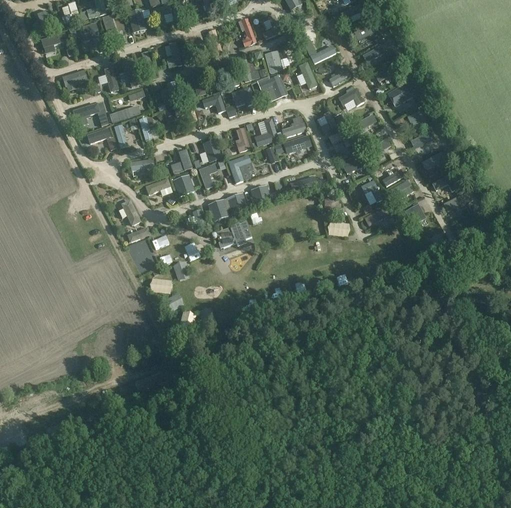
[(59,6),(62,11),(78,5),(75,0),(59,6)]
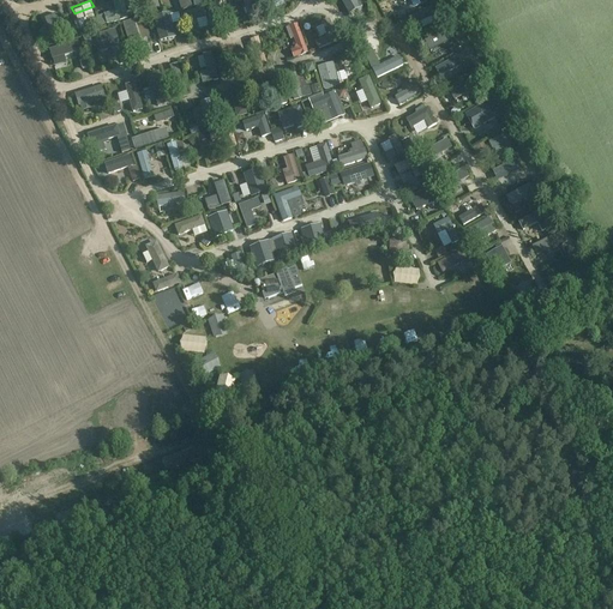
[(112,0),(114,7),(103,11),(106,20),(127,14),(122,0),(112,0)]
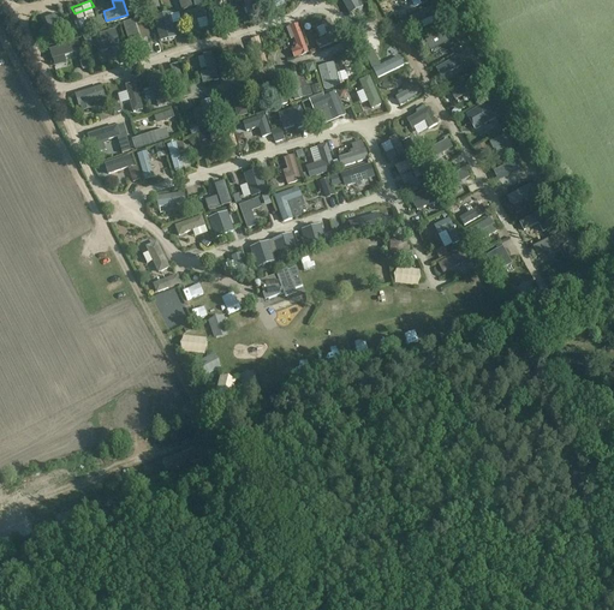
[(263,0),(268,10),(275,6),(272,0),(263,0)]
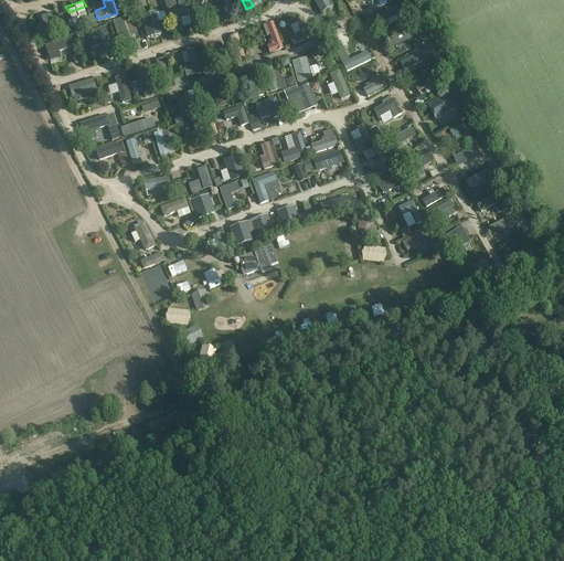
[(330,3),(328,0),(315,0),(320,9),(330,3)]
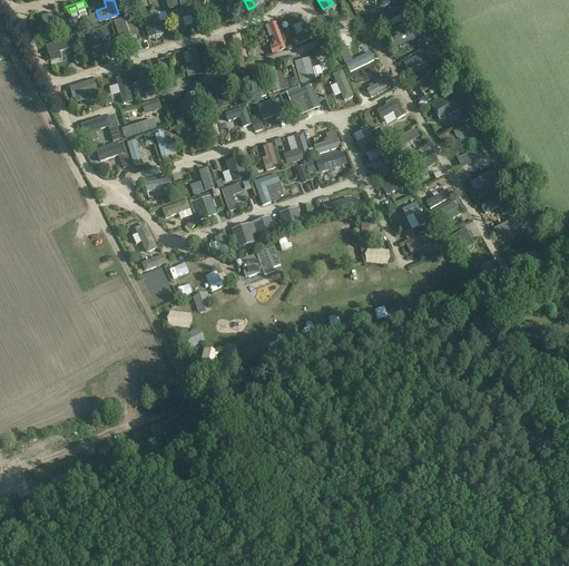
[(357,2),(361,9),(371,3),(370,0),(362,0),(357,2)]
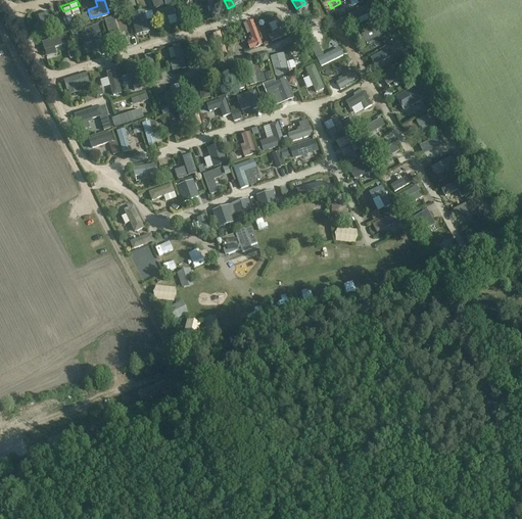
[(371,10),(368,2),(348,11),(351,19),(371,10)]
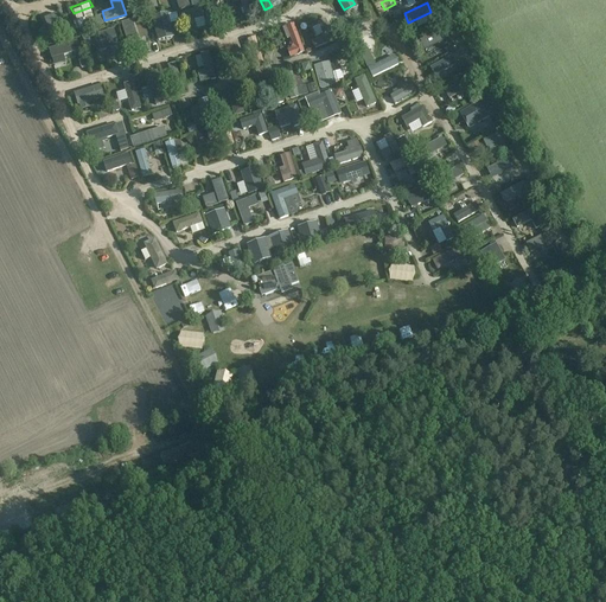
[(182,8),(184,18),(187,32),(196,30),(192,15),(202,13),(199,5),(182,8)]
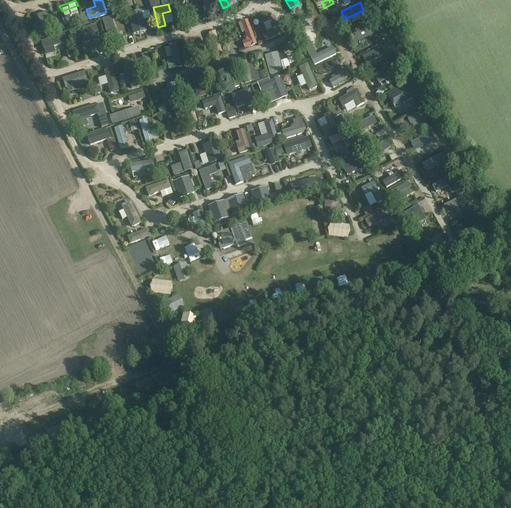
[(140,7),(128,10),(133,30),(145,27),(142,16),(141,9),(140,7)]
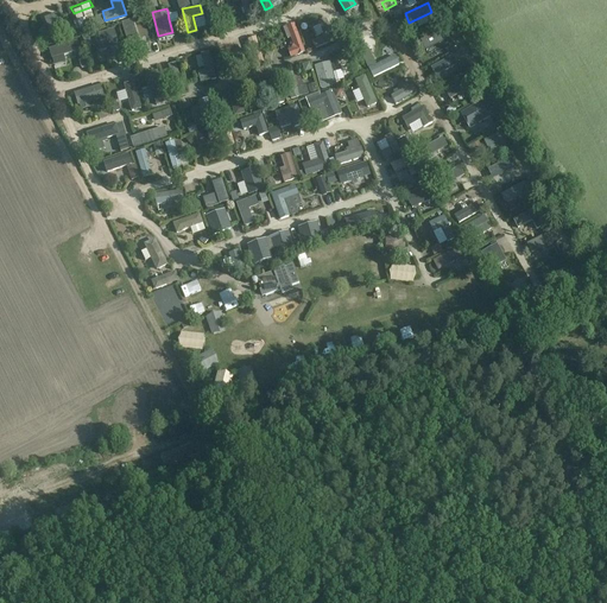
[(48,26),(38,30),(42,39),(64,31),(56,10),(44,14),(48,26)]
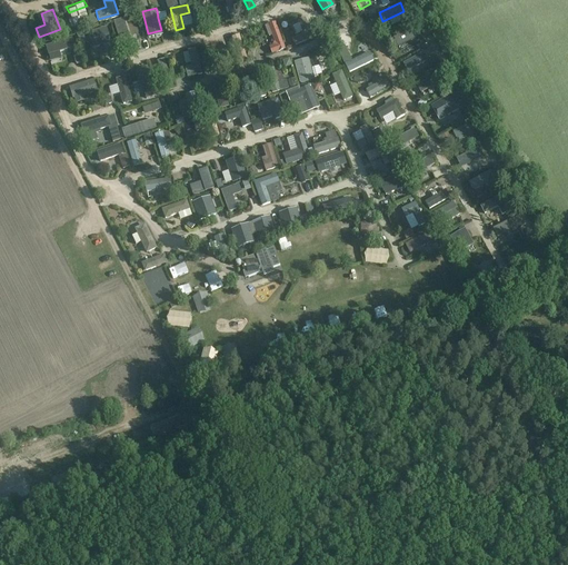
[(376,10),(369,13),(371,19),(379,17),(376,10)]
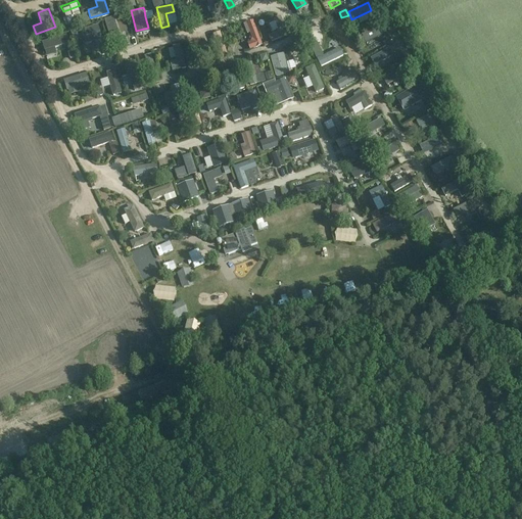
[(274,16),(279,28),(269,33),(271,38),(287,31),(280,14),(274,16)]
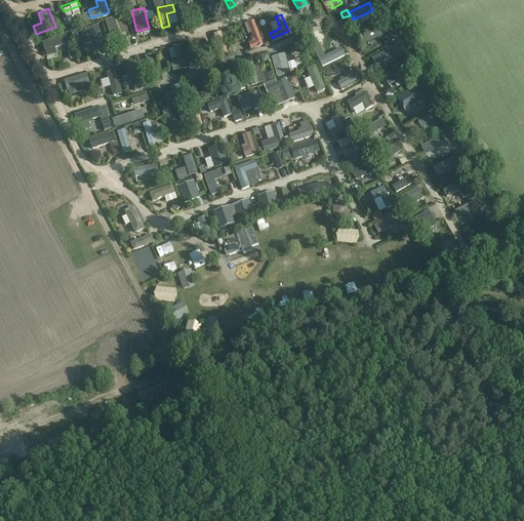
[(247,21),(245,22),(248,31),(250,30),(252,36),(250,40),(249,40),(251,46),(255,44),(262,42),(253,18),(247,21)]
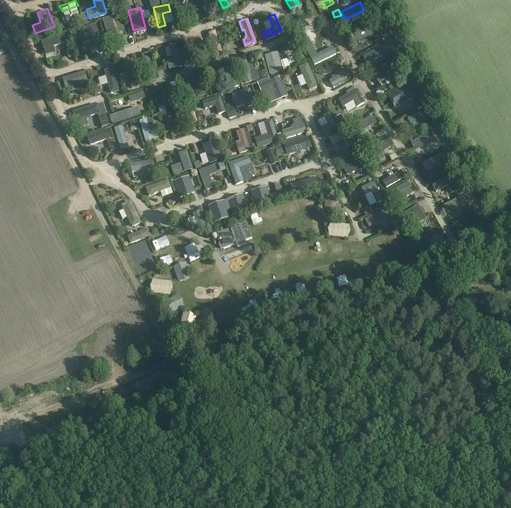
[(96,21),(79,26),(83,40),(92,38),(94,43),(96,42),(97,45),(103,44),(100,34),(96,21)]
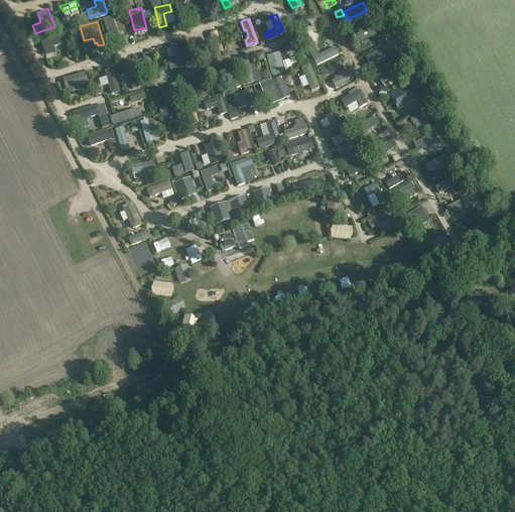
[(360,30),(363,36),(381,28),(378,21),(360,30)]
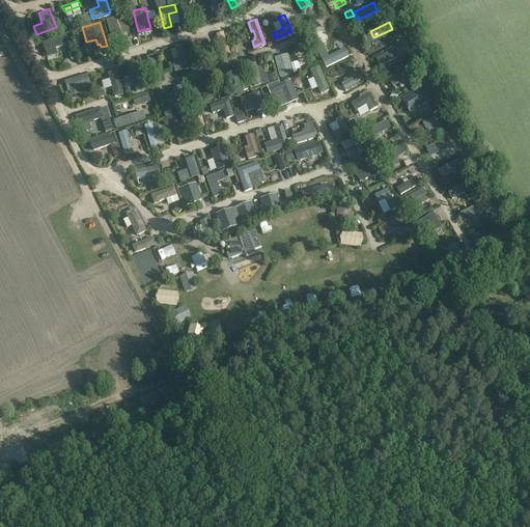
[(222,29),(215,31),(222,54),(229,52),(222,29)]
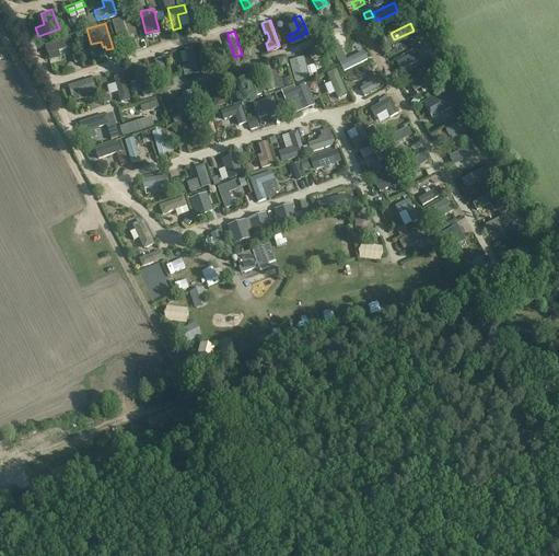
[(212,65),(221,62),(216,39),(207,42),(212,65)]
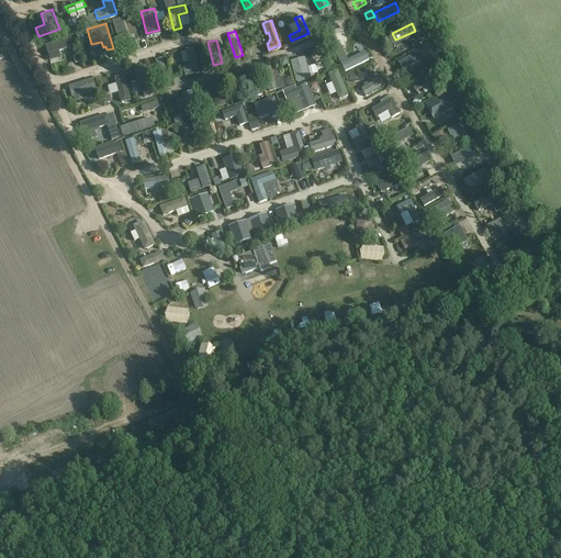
[(181,46),(179,41),(163,47),(165,53),(181,46)]
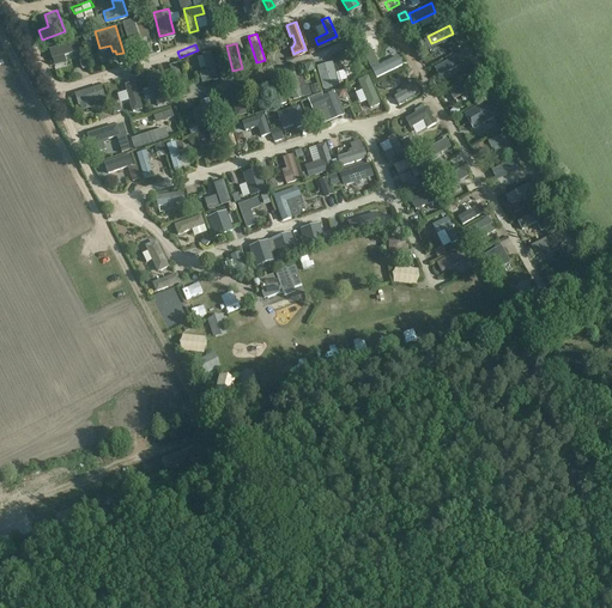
[(206,67),(199,70),(200,77),(211,74),(212,77),(218,76),(217,73),(210,48),(201,50),(201,52),(205,64),(206,67)]
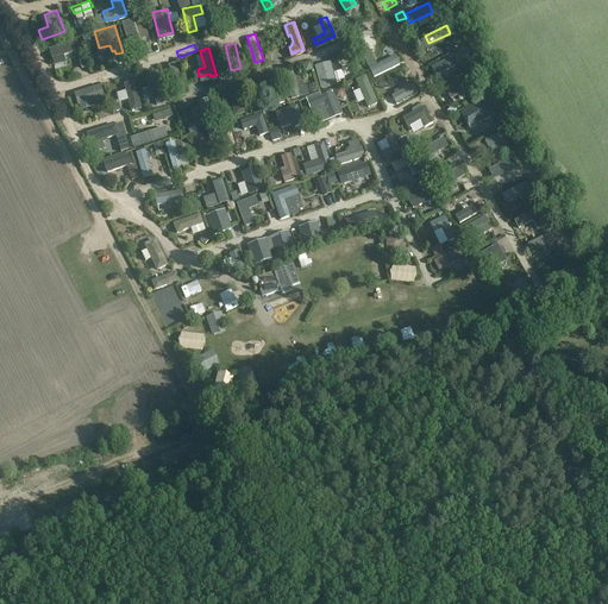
[(273,49),(265,48),(263,58),(270,60),(273,49)]
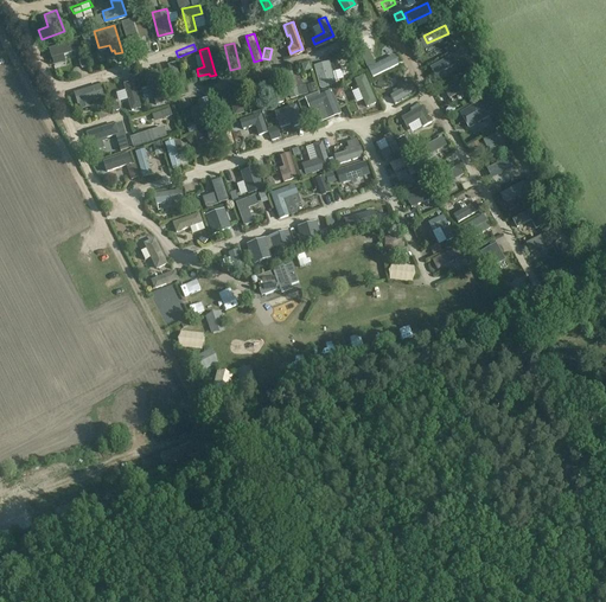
[(367,64),(371,74),(397,61),(394,51),(367,64)]
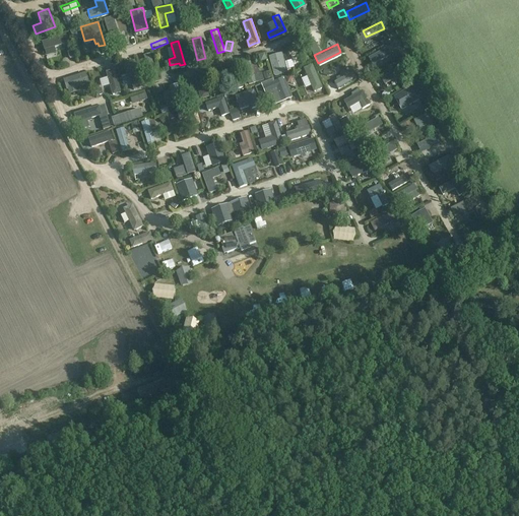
[(376,59),(389,52),(386,46),(373,52),(376,59)]
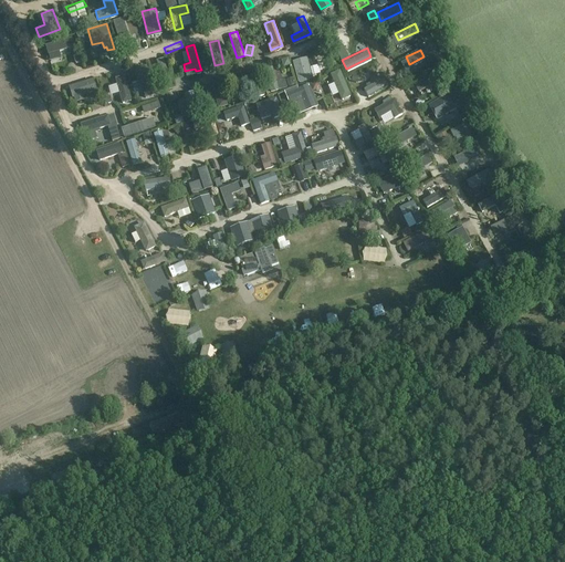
[(305,54),(292,58),(297,79),(311,75),(305,54)]
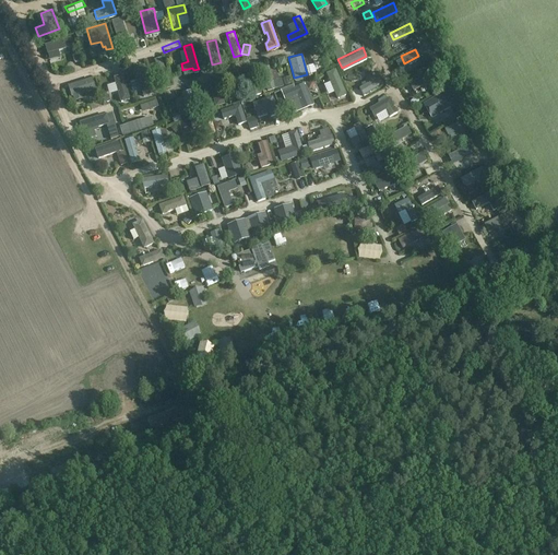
[(261,66),(268,89),(275,86),(269,63),(261,66)]
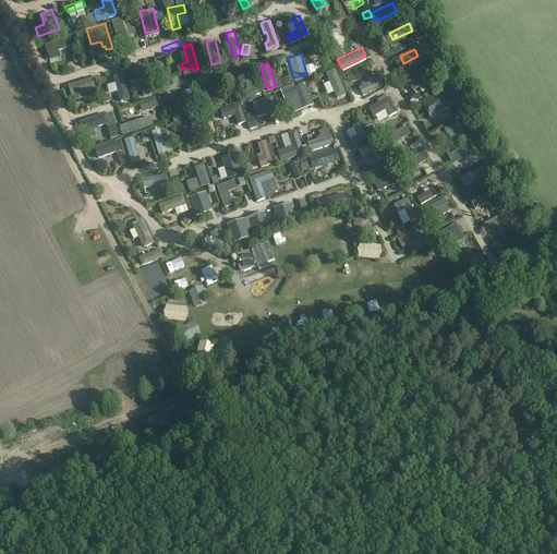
[(410,80),(414,87),(438,72),(434,65),(410,80)]
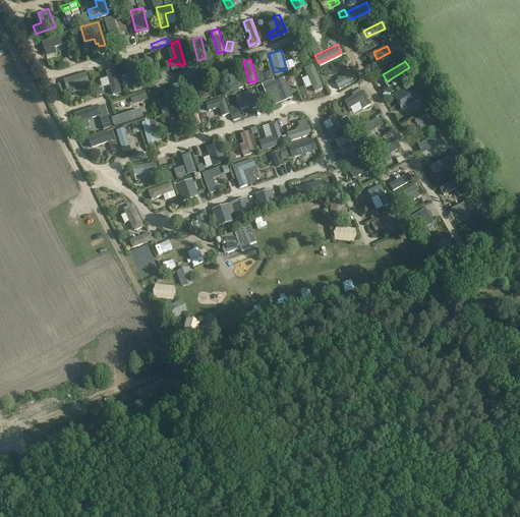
[(236,62),(228,64),(235,88),(243,84),(236,62)]
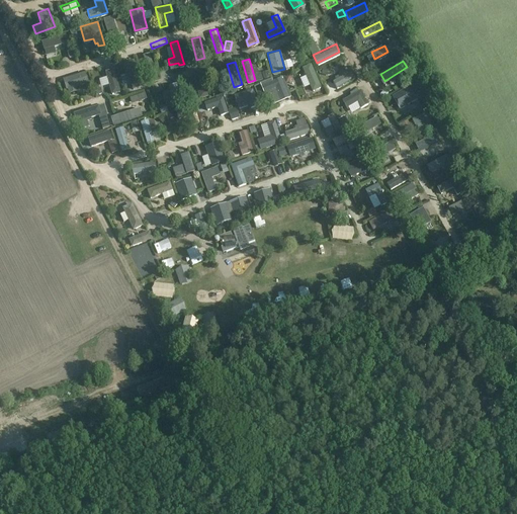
[(314,89),(322,86),(312,62),(303,66),(314,89)]
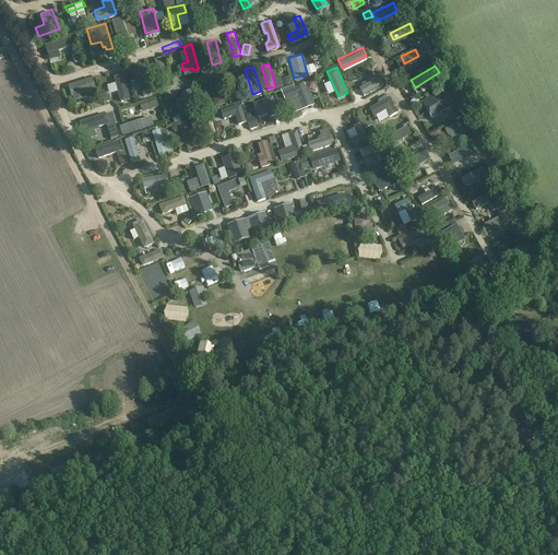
[(129,95),(123,73),(116,75),(120,97),(129,95)]
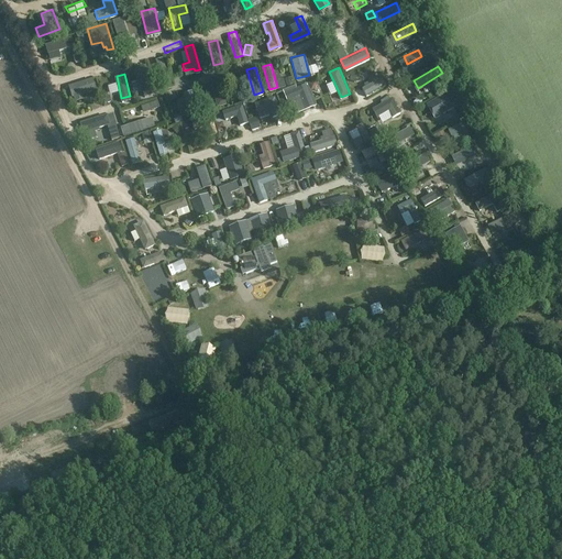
[(361,85),(365,92),(385,81),(381,74),(361,85)]
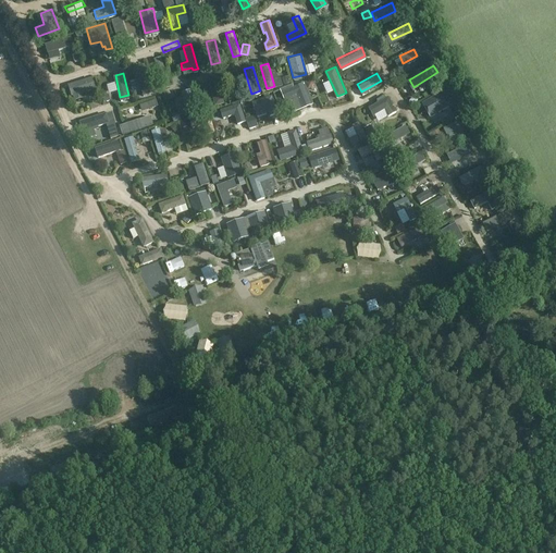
[(91,74),(66,82),(71,94),(72,94),(82,90),(95,86),(91,74)]
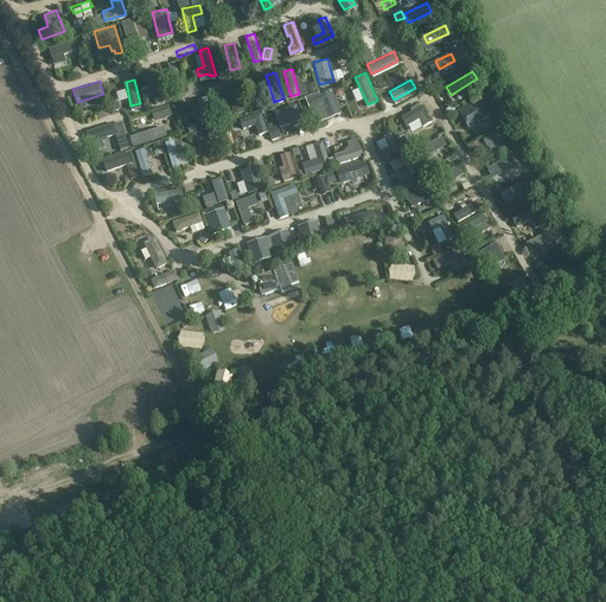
[(228,89),(235,114),(246,111),(238,87),(228,89)]
